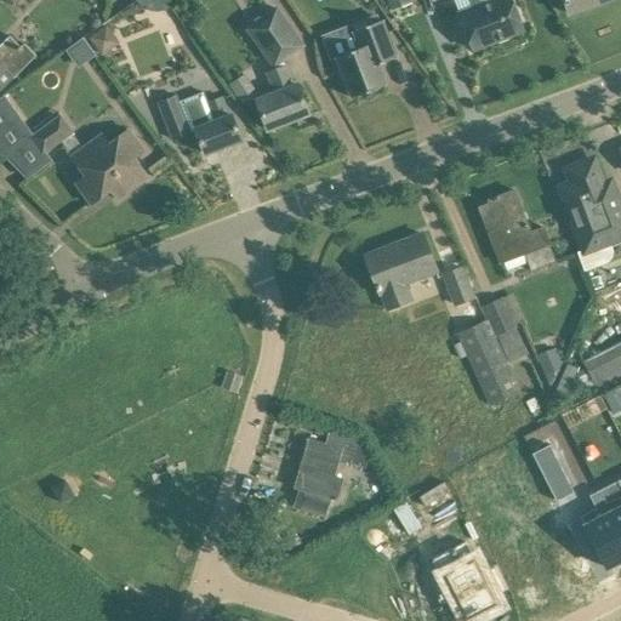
[(524,29),(514,7),(512,0),(491,0),(459,13),(472,50),(524,29)]
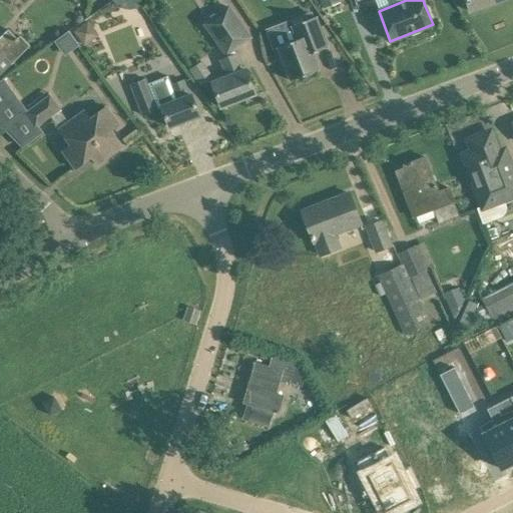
[(467,0),(471,11),(500,0),(467,0)]
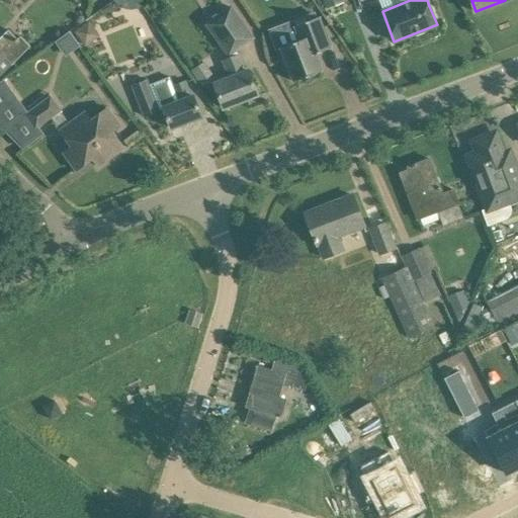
[(231,8),(206,24),(228,54),(236,49),(252,37),(232,7),(231,8)]
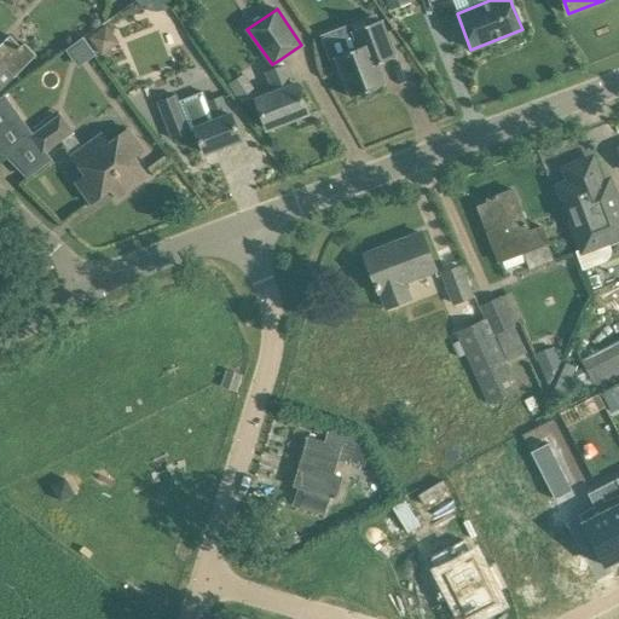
[(347,25),(318,36),(328,61),(335,57),(351,97),(385,84),(376,63),(395,56),(382,19),(377,22),(350,32),(347,25)]
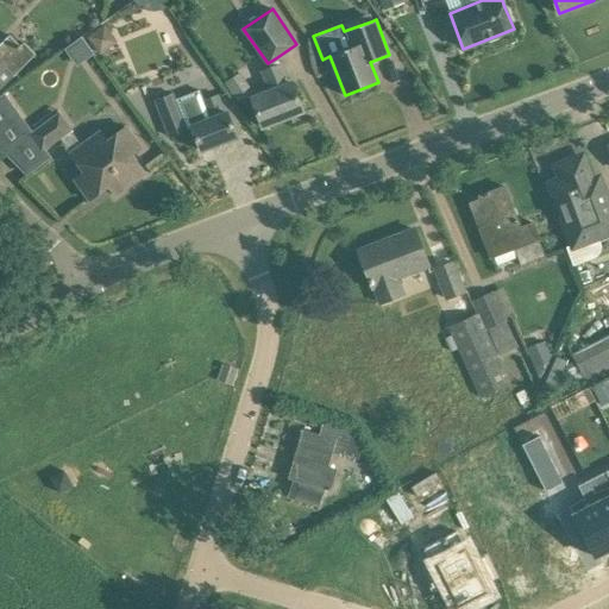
[(105,24),(87,37),(100,55),(112,46),(113,37),(105,24)]
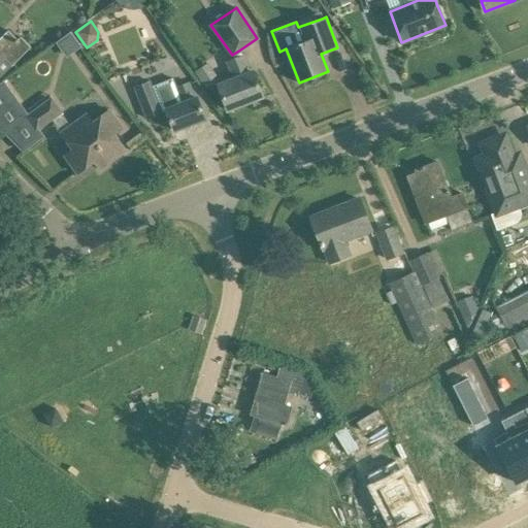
[(0,60),(6,54),(15,63),(31,47),(21,37),(19,40),(9,31),(0,39),(0,60)]
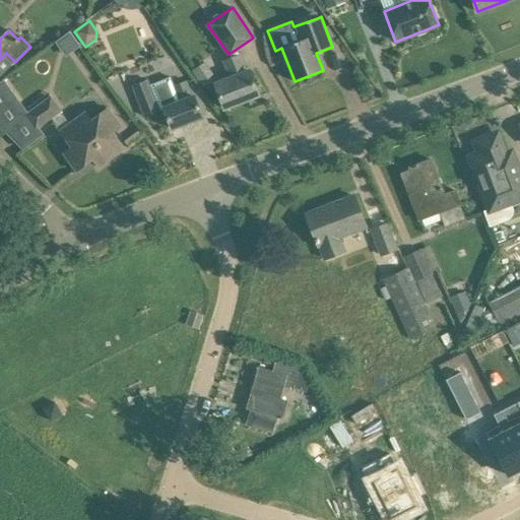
[(53,43),(61,54),(73,47),(65,35),(53,43)]
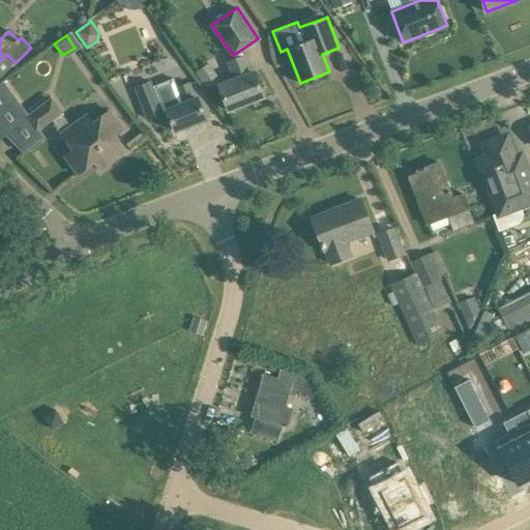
[(219,86),(229,110),(264,96),(254,72),(251,74),(243,57),(234,61),(228,63),(234,80),(219,86)]
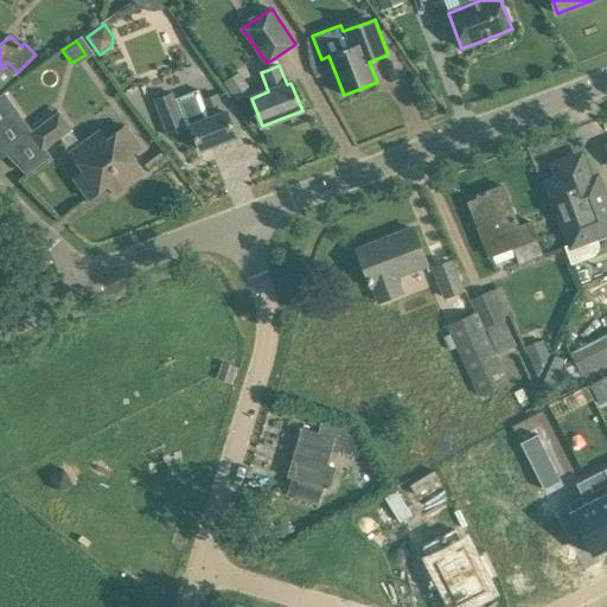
[(167,136),(185,129),(185,128),(191,126),(200,151),(236,136),(227,113),(223,114),(216,95),(203,101),(198,90),(176,100),(173,94),(154,100),(167,136)]
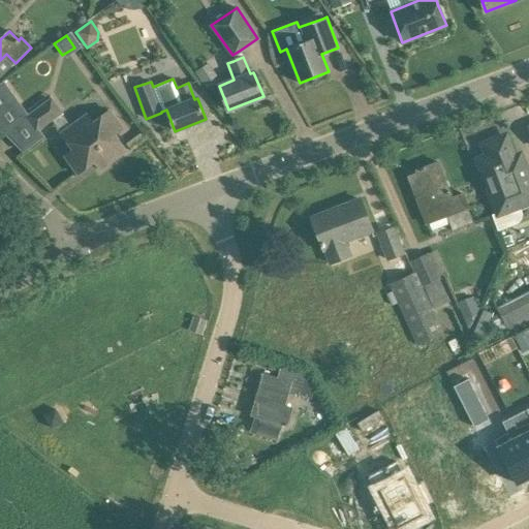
[(51,97),(26,116),(36,129),(37,128),(51,118),(60,112),(61,111),(51,97)]
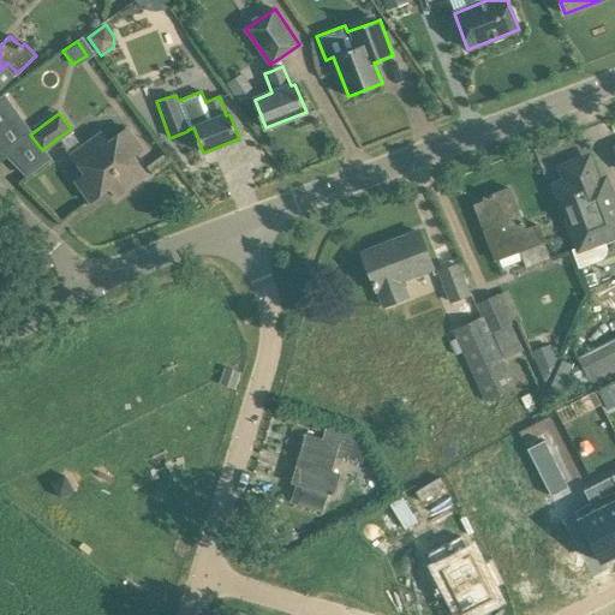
[(72,154),(71,155),(85,174),(75,181),(90,202),(119,180),(126,190),(147,175),(133,156),(143,149),(127,129),(108,143),(101,132),(82,147),(72,154)]
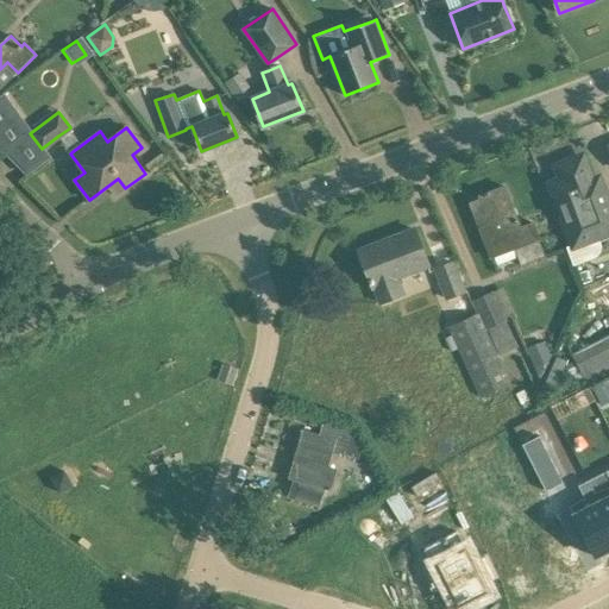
[(563,181),(552,186),(560,207),(569,228),(572,240),(575,244),(566,248),(573,265),(597,256),(598,255),(600,252),(600,251),(601,249),(601,246),(601,245),(601,243),(600,242),(600,239),(598,237),(597,236),(608,231),(608,207),(601,186),(594,188),(582,156),(557,165),(558,169),(563,181)]
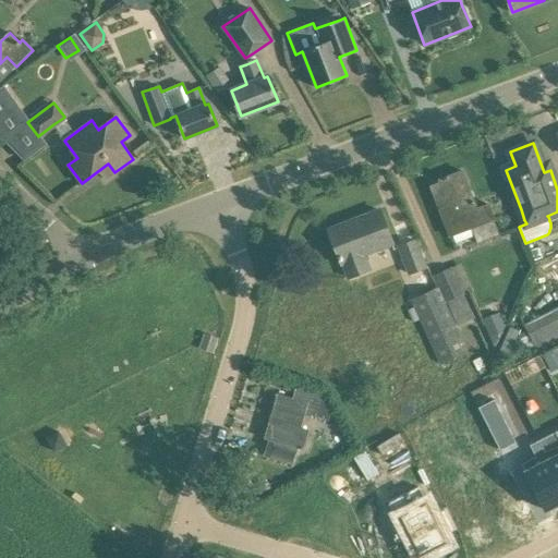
[(449,237),(471,229),(476,243),(499,234),(494,220),(495,219),(488,204),(476,208),(462,171),(439,180),(445,193),(434,197),(449,237)]
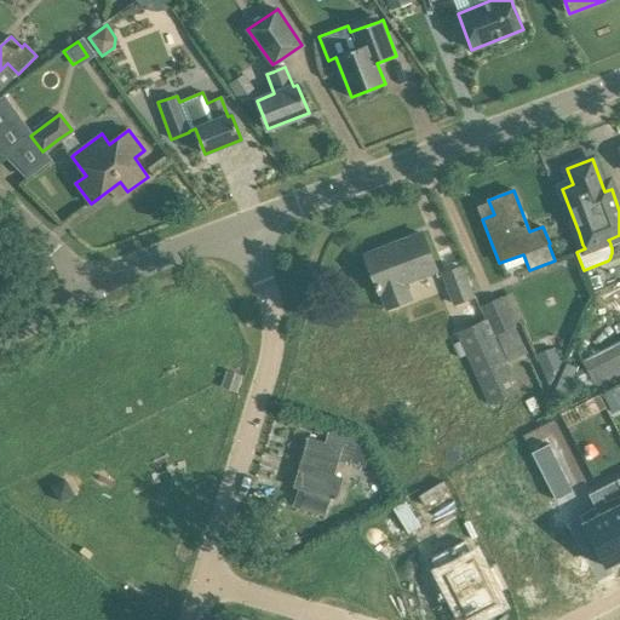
[(436,271),(430,256),(422,234),(365,256),(379,293),(380,292),(388,309),(412,299),(406,283),(436,271)]
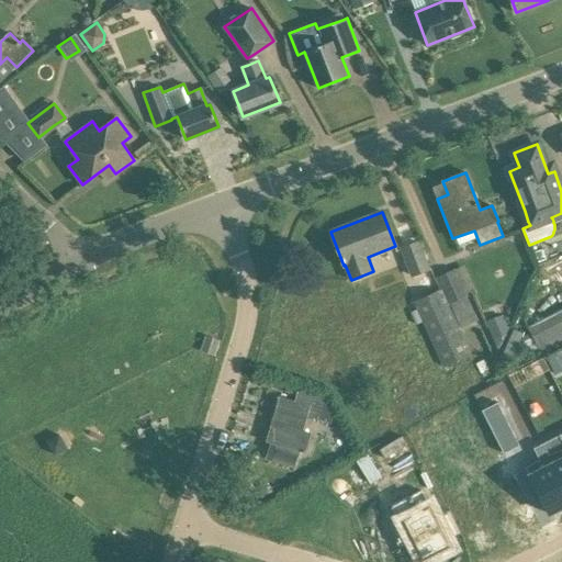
[(402,248),(413,277),(429,270),(418,242),(402,248)]
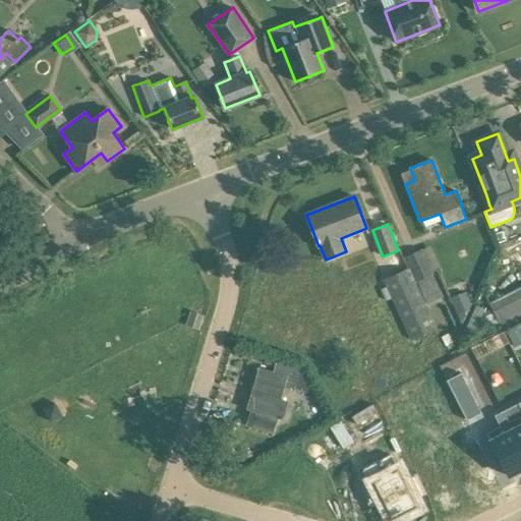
[(421,247),(404,255),(426,304),(444,297),(421,247)]
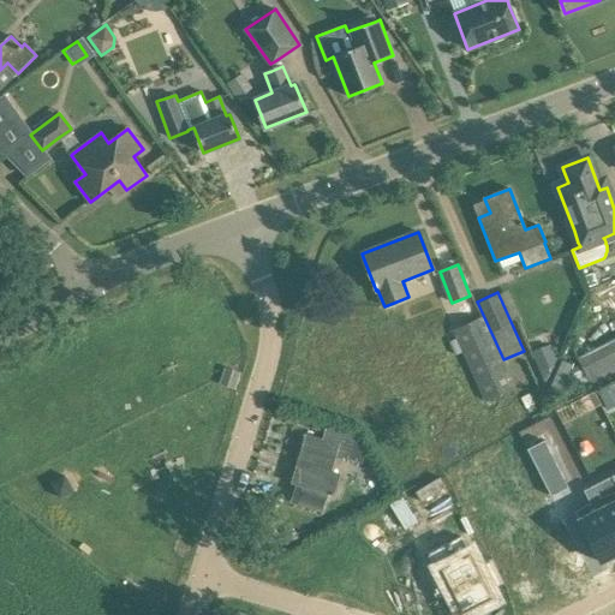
[(483,315),(452,330),(457,339),(449,342),(455,354),(461,351),(485,401),(515,388),(502,360),(503,359),(483,315)]
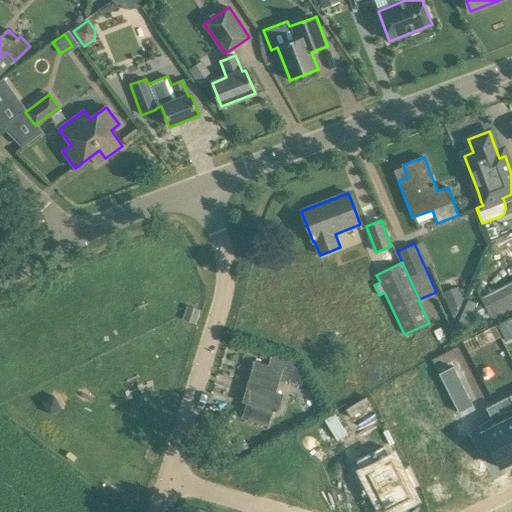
[(495,324),(511,314),(511,282),(482,298),(486,306),(476,310),(482,321),(485,320),(487,325),(494,322),(495,324)]
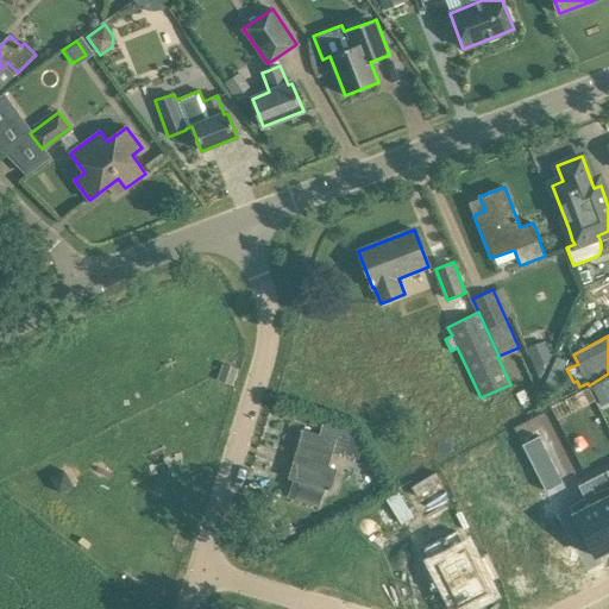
[(594,400),(586,388),(551,406),(557,419),(594,400)]
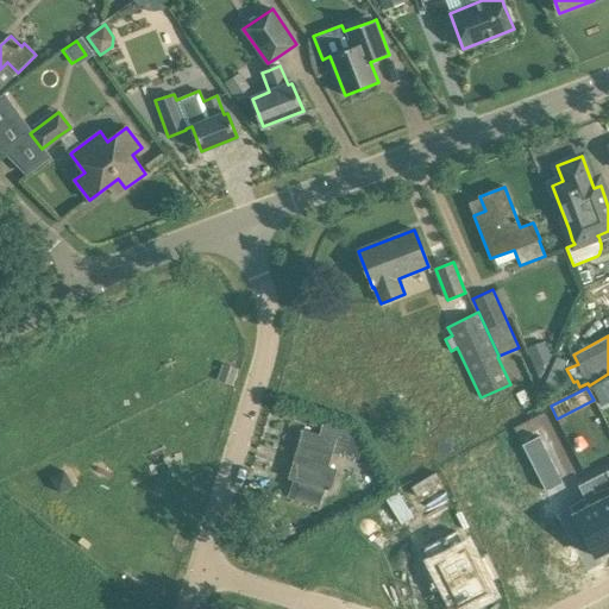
[(352,432),(345,429),(322,424),(319,434),(302,429),(288,478),(330,490),(336,469),(327,466),(332,451),(346,454),(352,432)]
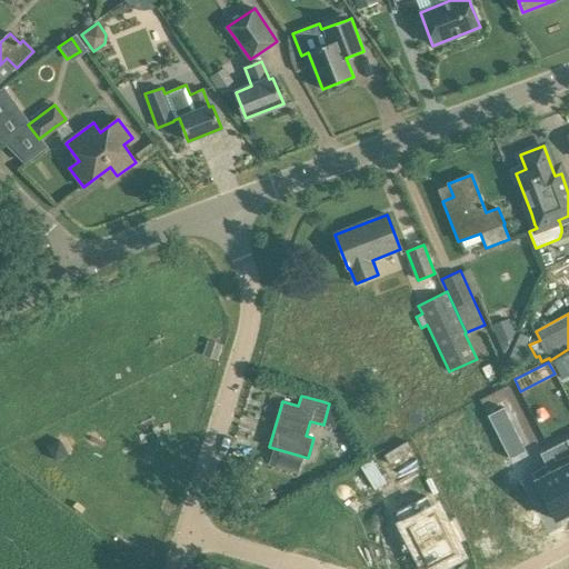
[(502,408),(488,416),(510,459),(526,450),(503,408),(503,407),(502,408)]
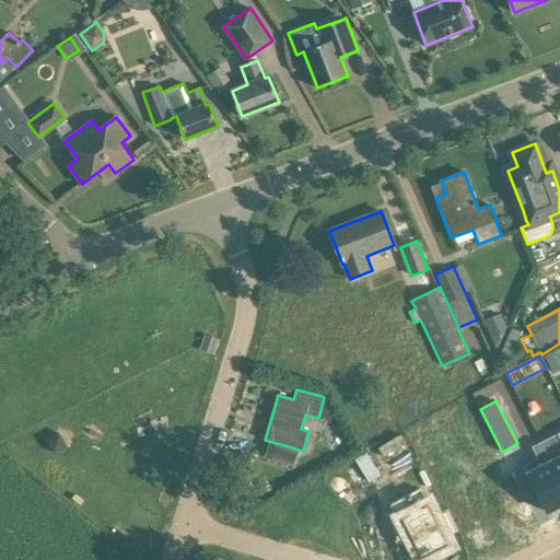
[(559,440),(559,445),(546,453),(559,480),(559,431),(556,433),(559,440)]
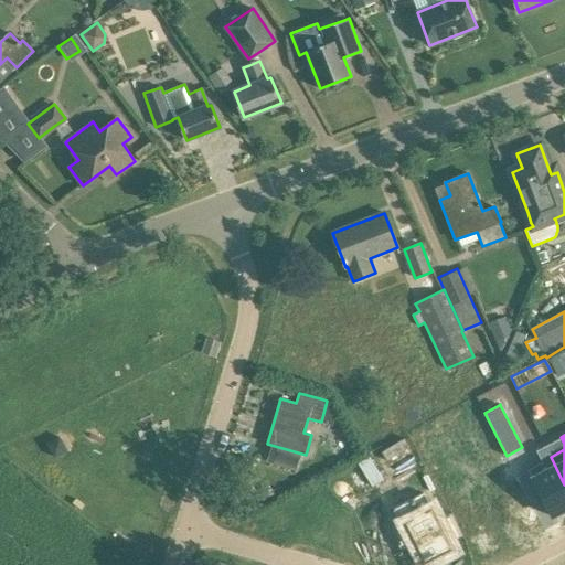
[(542,462),(526,469),(552,516),(564,510),(564,484),(551,457),(545,446),(535,450),(542,462)]
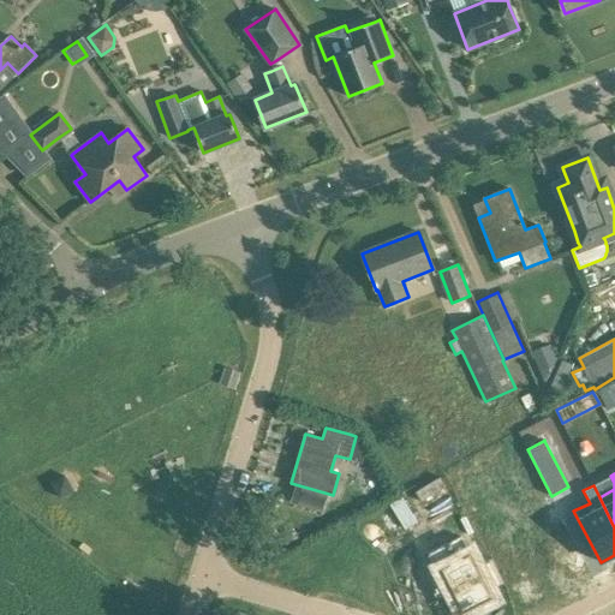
[(491,597),(460,536),(428,553),(435,596),(440,593),(439,592),(449,587),(449,589),(451,589),(463,613),(491,597)]
